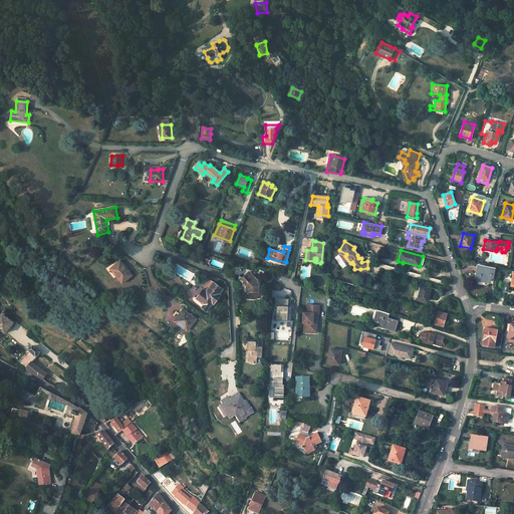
[(120,261),(110,269),(122,283),(132,275),(126,269),(127,269),(120,261)]
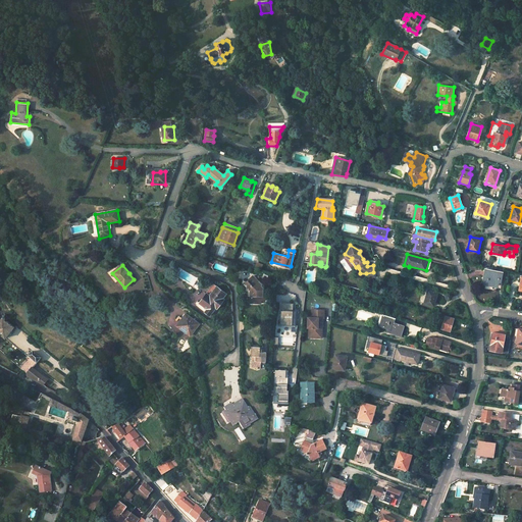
[(503,272),(485,269),(483,282),(486,282),(485,288),(492,289),(493,284),(499,285),(501,277),(502,277),(503,272)]
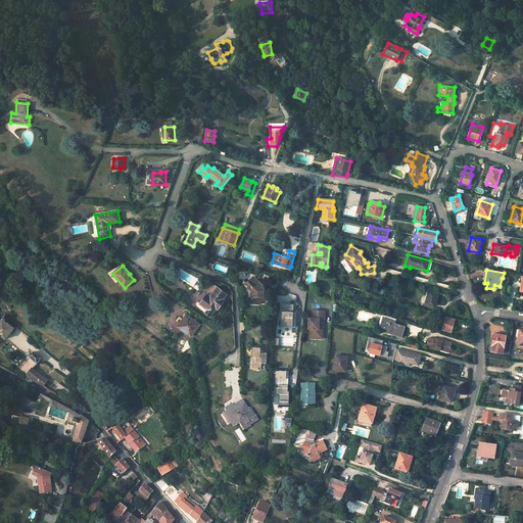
[(262,275),(251,281),(253,284),(252,287),(252,290),(255,291),(255,296),(253,296),(253,301),(258,301),(258,304),(266,304),(266,301),(270,301),(270,296),(268,296),(268,291),(265,286),(268,284),(262,275)]
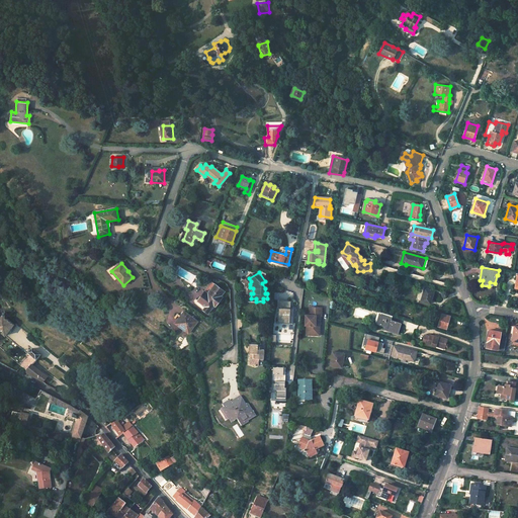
[(211,282),(198,301),(205,308),(203,310),(208,314),(214,307),(216,308),(223,296),(222,295),(225,291),(211,282)]
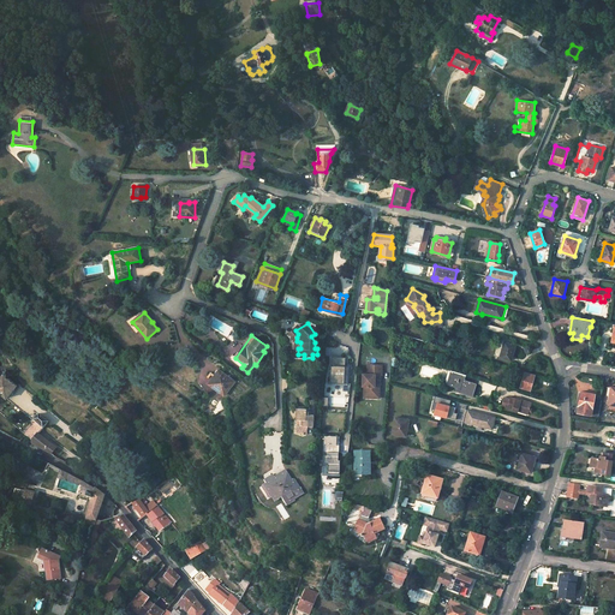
[(505,341),(500,357),(512,360),(515,345),(505,341)]
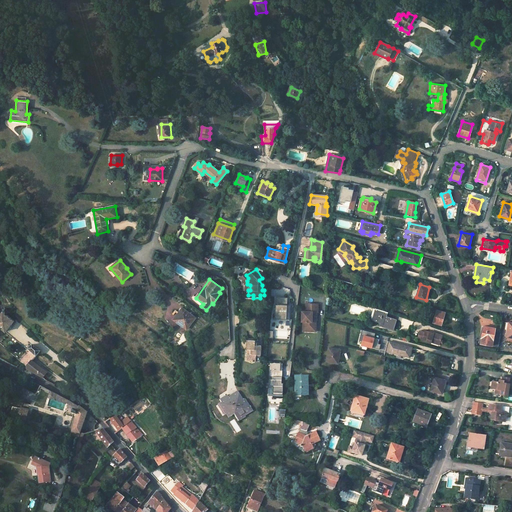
[(288,298),(276,297),(275,311),(274,311),(273,319),(290,319),(290,305),(287,305),(288,298)]
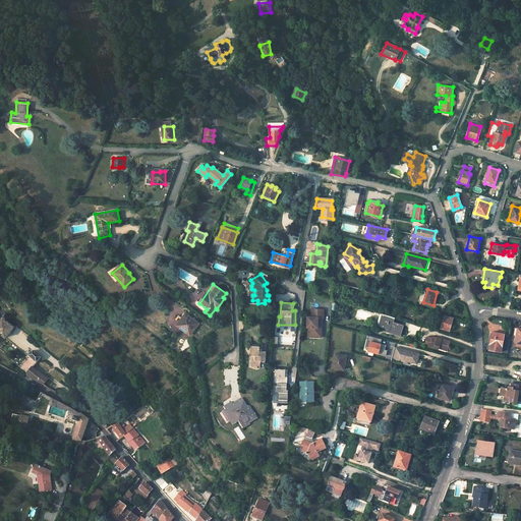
[(324,309),(311,308),(310,316),(307,315),(305,327),(307,327),(306,331),(309,334),(316,335),(321,332),(321,327),(320,327),(321,317),(323,317),(324,309)]
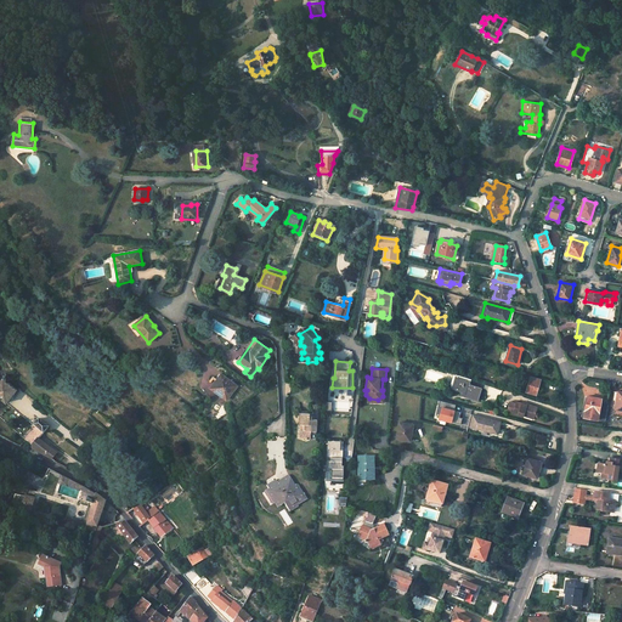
[(6,374),(0,382),(0,400),(1,400),(1,399),(1,397),(6,402),(17,390),(7,382),(10,378),(6,374)]
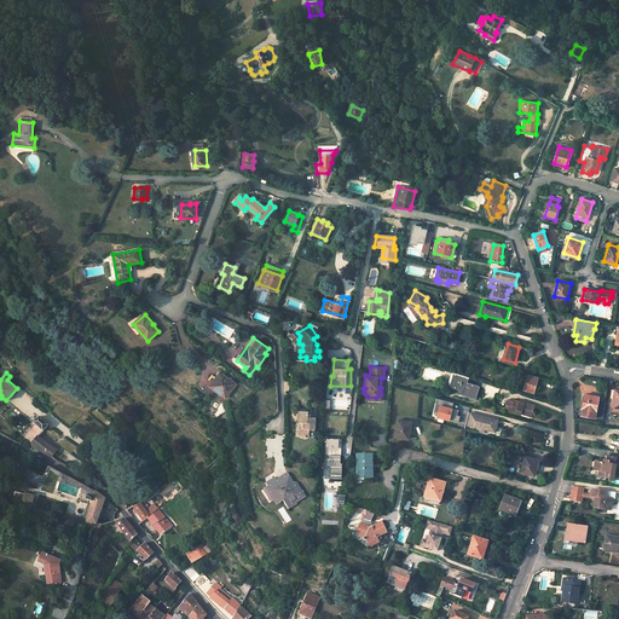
[(226,398),(236,385),(220,372),(217,379),(217,380),(212,386),(220,392),(219,393),(226,398)]
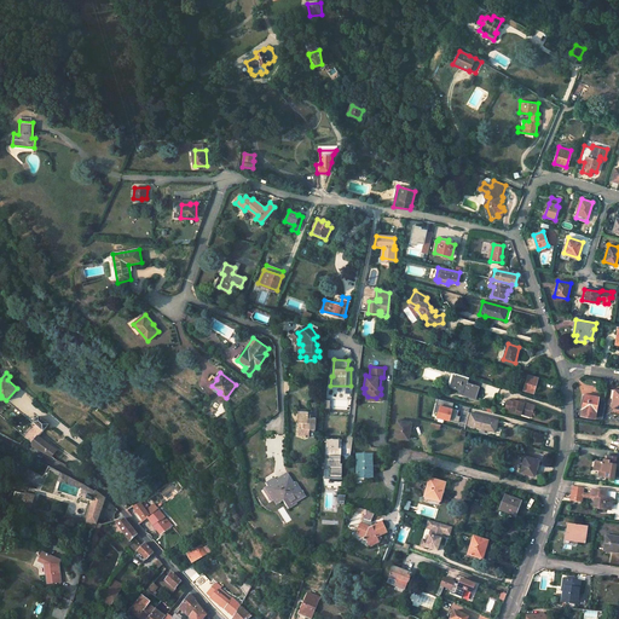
[(456,375),(452,388),(463,392),(462,395),(475,399),(479,387),(467,383),(468,379),(456,375)]
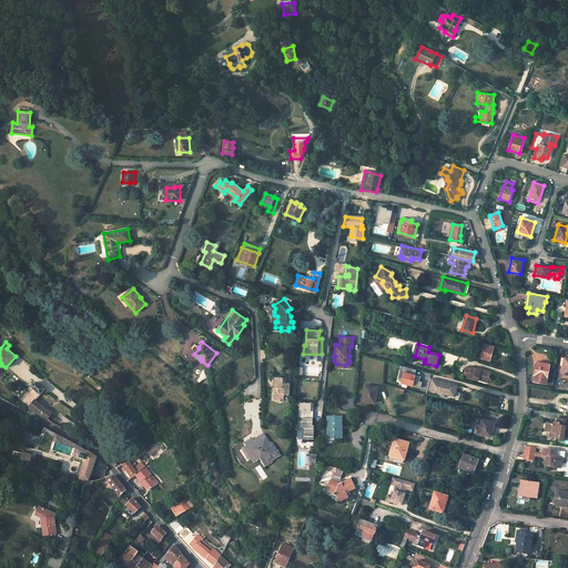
[(484,344),(479,357),(490,361),(494,346),(484,344)]
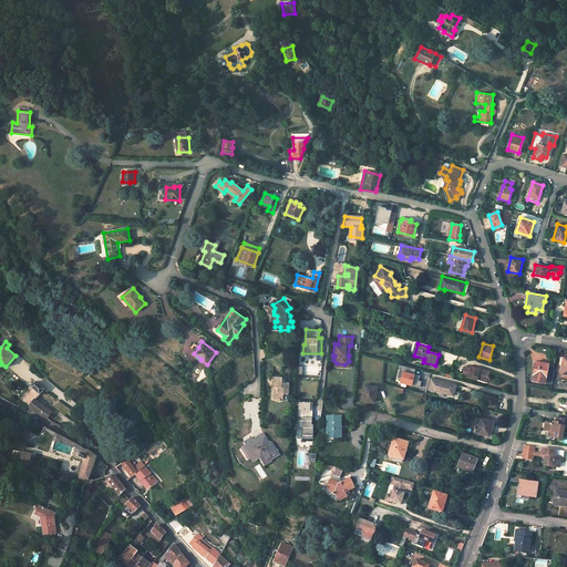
[(536,361),(533,380),(545,383),(548,363),(536,361)]
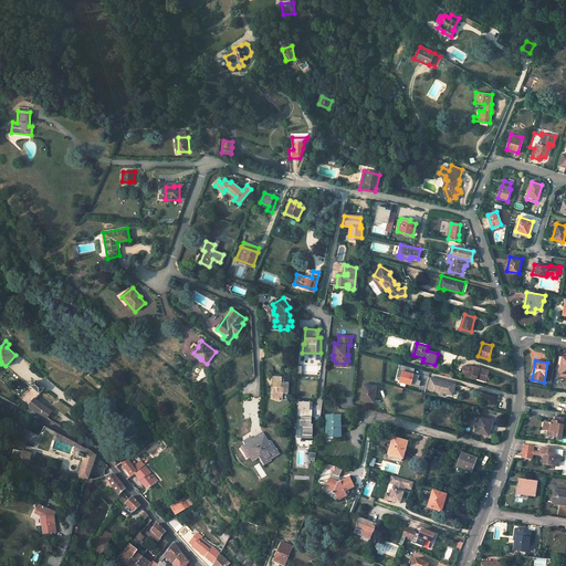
[(416,369),(400,365),(399,370),(402,371),(401,378),(400,381),(420,387),(421,381),(419,380),(420,376),(415,374),(416,369)]
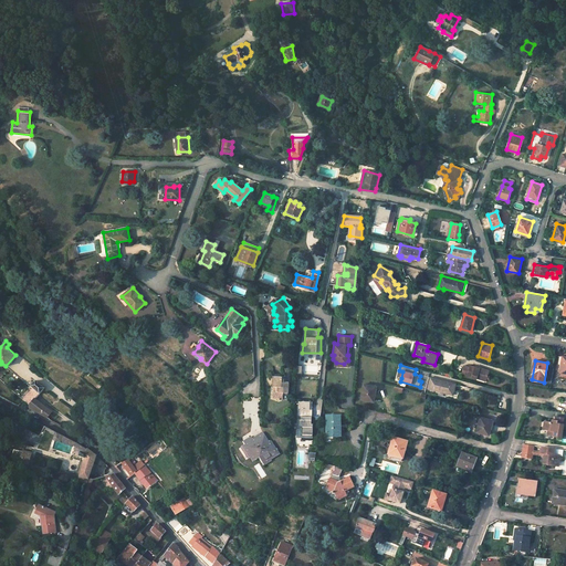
[(479,368),(474,367),(469,365),(469,367),(463,365),(462,373),(461,374),(475,378),(477,377),(485,379),(488,370),(480,368),(479,368)]
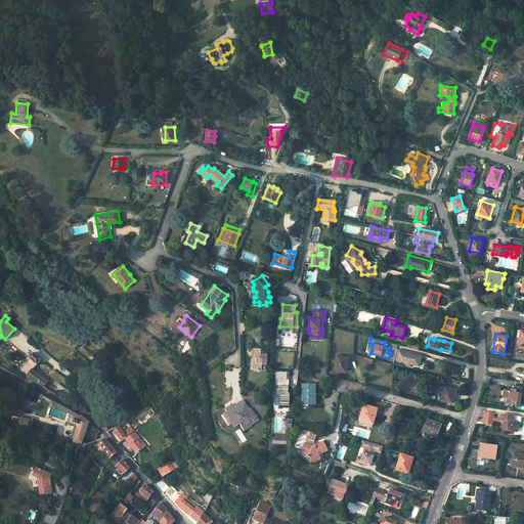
[(260,348),(251,348),(251,353),(255,353),(255,356),(255,368),(262,368),(262,364),(266,364),(266,352),(263,352),(263,349),(260,349),(260,348)]
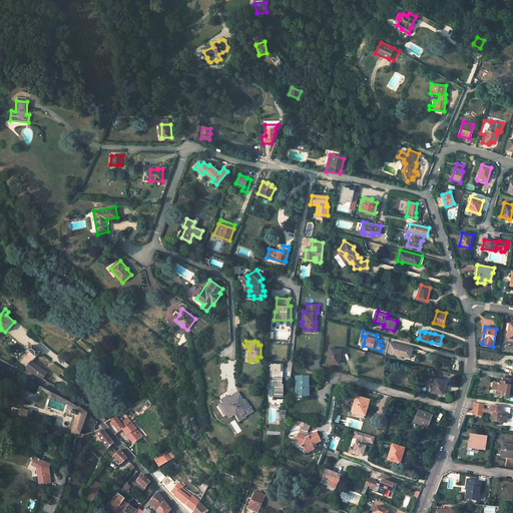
[(391,344),(389,353),(411,359),(414,349),(391,344)]
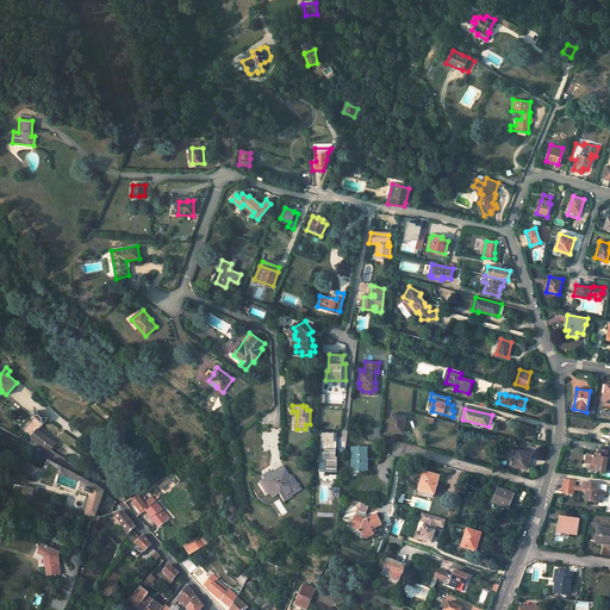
[(51,450),(56,443),(38,433),(48,421),(38,411),(33,417),(32,417),(36,419),(32,424),(29,422),(23,430),(25,433),(31,437),(32,440),(51,450)]
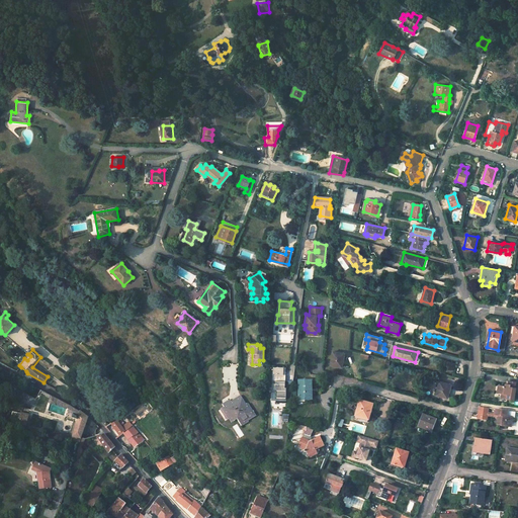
[(332,352),(330,365),(341,367),(344,353),(332,352)]
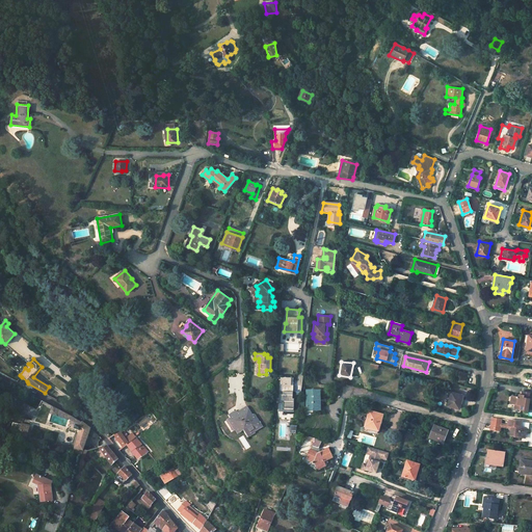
[(291,386),(291,377),(280,376),(280,384),(282,384),(282,395),(280,395),(280,402),(283,402),(283,410),(293,410),(294,399),(292,399),(293,386),(291,386)]
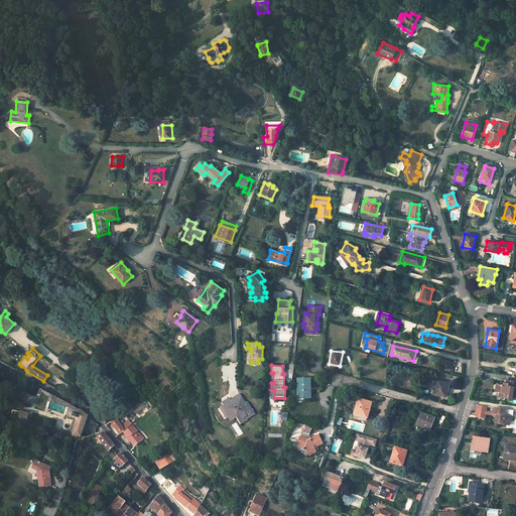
[(296,380),(297,398),(308,398),(307,388),(310,388),(309,379),(296,380)]
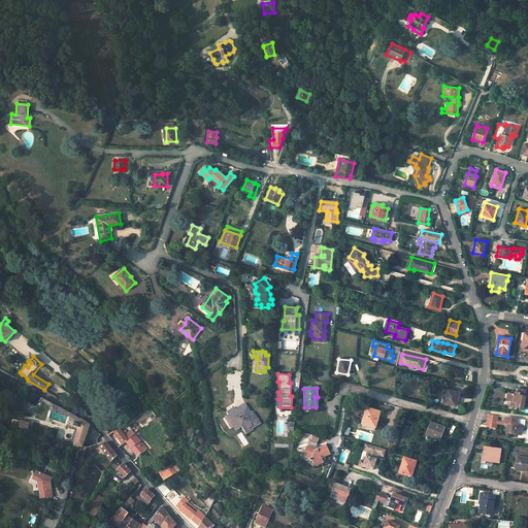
[(448,389),(444,403),(456,405),(459,392),(448,389)]
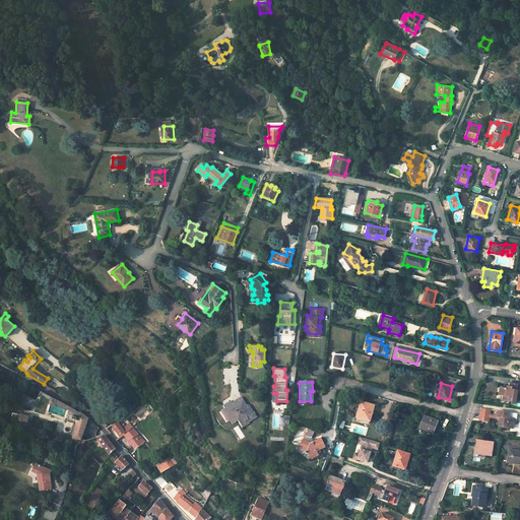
[(517,390),(518,384),(512,383),(512,387),(510,386),(508,386),(508,388),(503,387),(502,395),(504,395),(504,399),(516,401),(518,390),(517,390)]
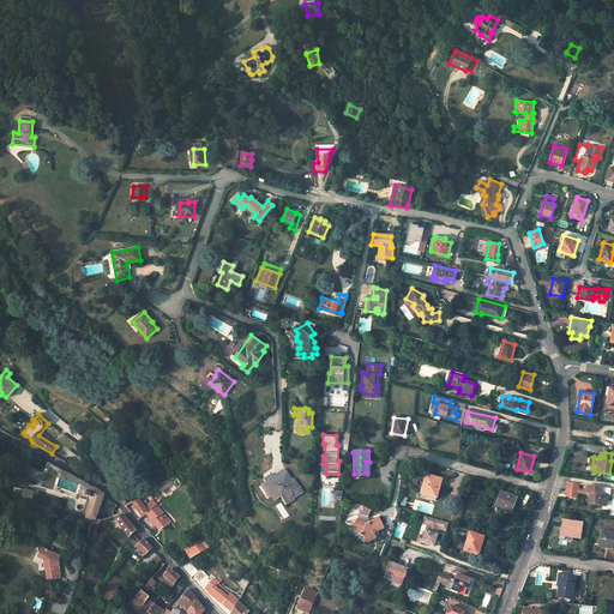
[(64,479),(65,477),(89,489),(89,491),(92,492),(94,488),(67,474),(61,471),(59,476),(64,479)]
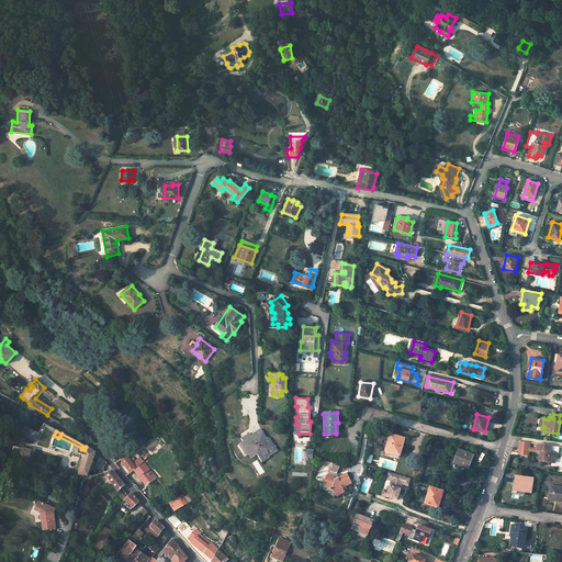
[(244,441),(239,444),(243,448),(245,447),(247,452),(249,450),(251,453),(253,452),(254,454),(256,453),(257,454),(260,461),(268,456),(276,450),(272,445),(271,446),(267,437),(266,438),(261,431),(253,436),(250,437),(249,434),(242,438),(244,441)]
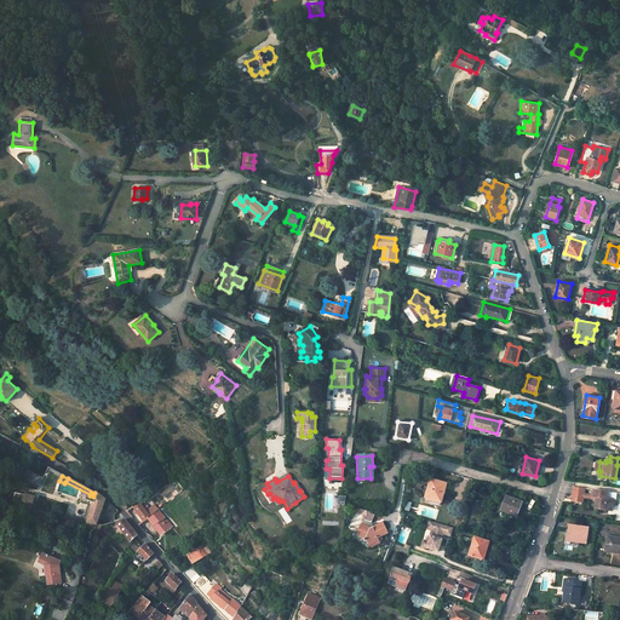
[(430,481),(424,503),(430,504),(430,503),(440,505),(446,484),(430,481)]
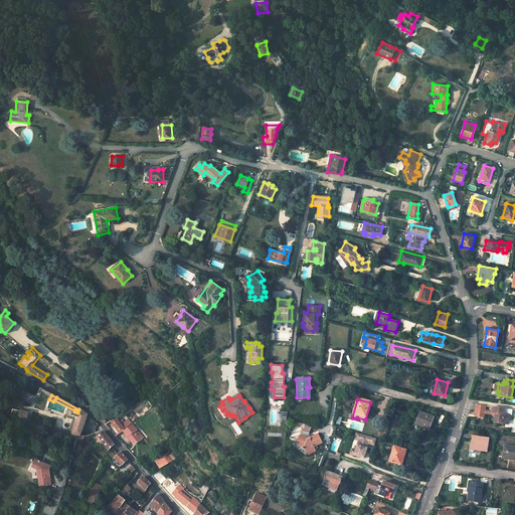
[(476,404),(475,415),(481,417),(481,413),(484,413),(485,410),(486,406),(476,404)]
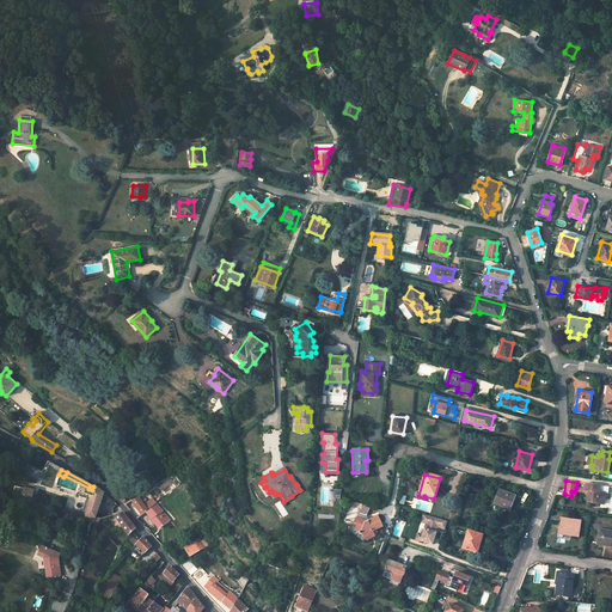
[(591,503),(604,506),(605,495),(600,494),(601,485),(586,484),(585,490),(585,491),(589,493),(588,497),(592,497),(591,503)]
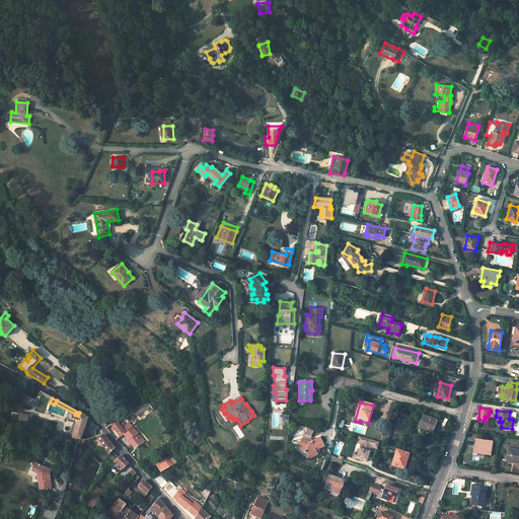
[(77,420),(71,441),(80,444),(79,447),(83,448),(85,441),(88,440),(88,438),(88,437),(87,435),(85,433),(83,432),(88,419),(79,413),(78,416),(75,415),(74,415),(73,419),(77,420)]
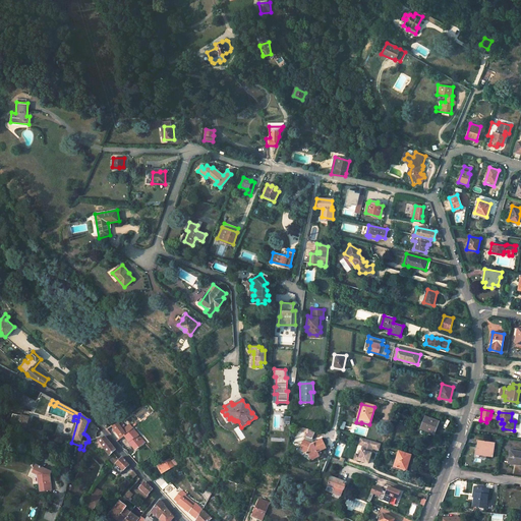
[(227,414),(225,415),(229,422),(230,421),(233,425),(238,421),(237,420),(235,421),(234,419),(233,420),(231,417),(229,419),(227,414)]
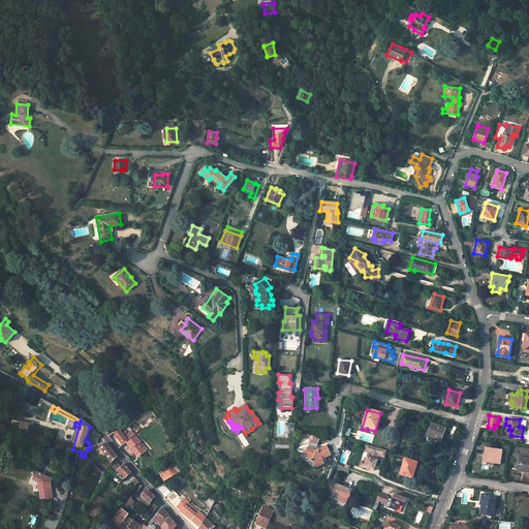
[(22,422),(18,432),(26,435),(29,425),(22,422)]
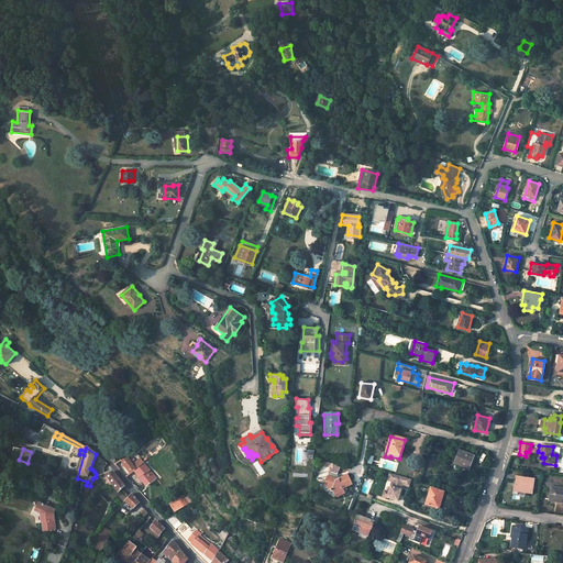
[(461,451),(455,464),(468,470),(473,455),(461,451)]
